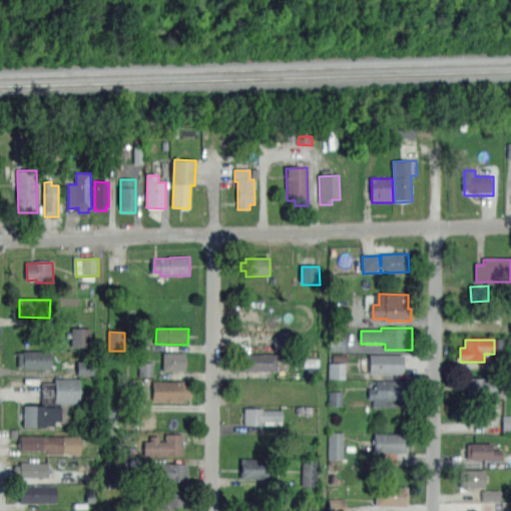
[(51,371),(18,371),(18,353),(51,353),(51,371)]
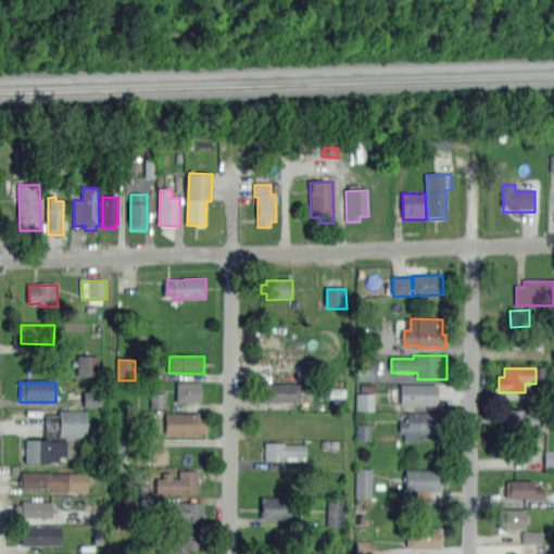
[(201,383),(201,403),(177,402),(178,382),(201,383)]
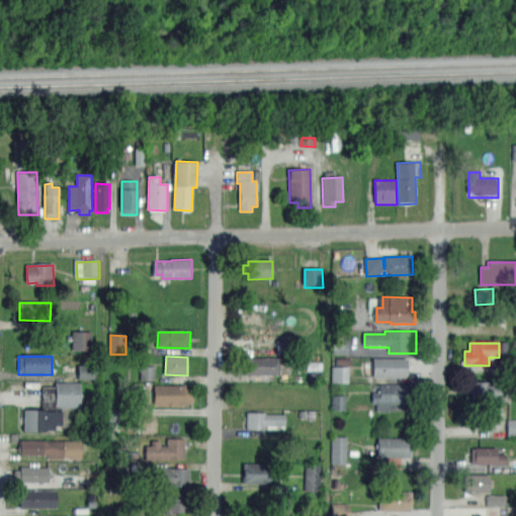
[(280,376),(246,376),(246,359),(280,359),(280,376)]
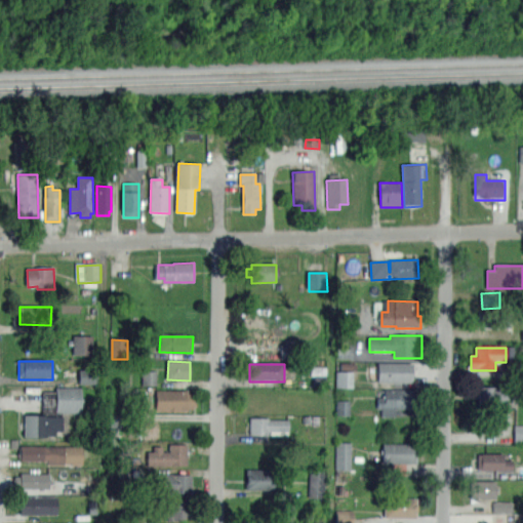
[(378,384),(378,365),(413,364),(413,383),(378,384)]
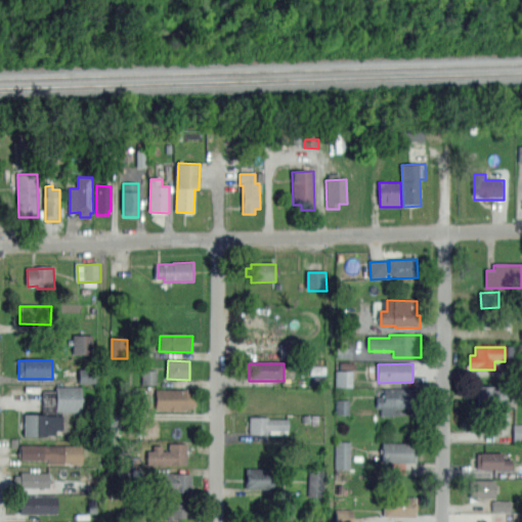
[(80,385),(97,385),(98,373),(81,372),(80,385)]
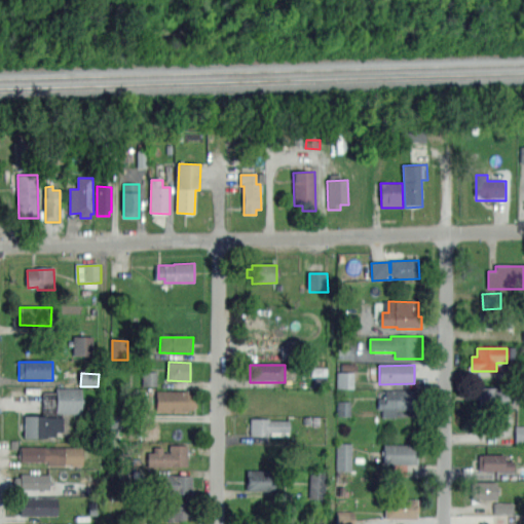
[(158,373),(144,374),(144,387),(158,387),(158,373)]
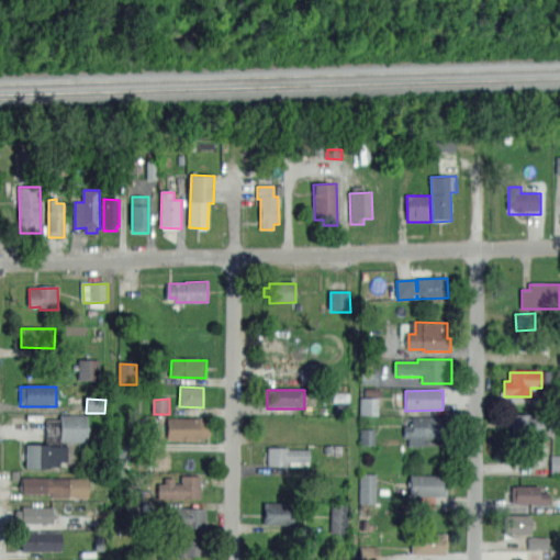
[(381,400),(362,400),(361,416),(380,417),(381,400)]
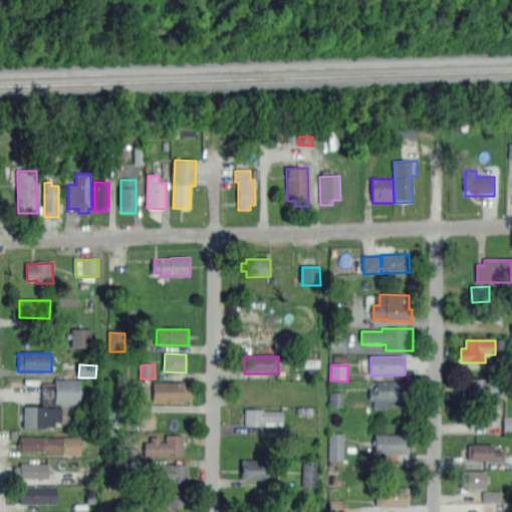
[(497,400),(470,400),(470,379),(497,379),(497,380),(510,380),(510,398),(497,398),(497,400)]
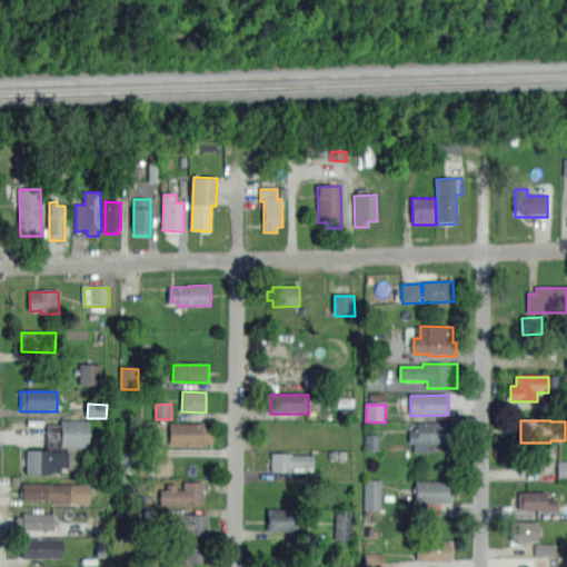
[(88,421),(88,448),(68,448),(68,468),(59,468),(59,473),(48,473),(48,475),(27,475),(27,451),(47,451),(47,426),(63,426),(63,421),(88,421)]
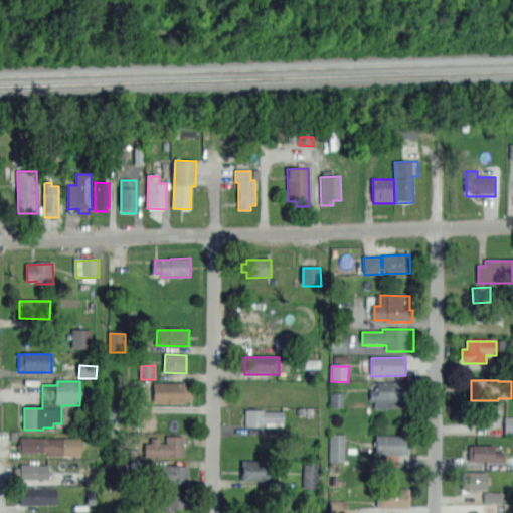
[(153,404),(153,384),(185,383),(185,386),(190,386),(190,400),(186,400),(186,403),(153,404)]
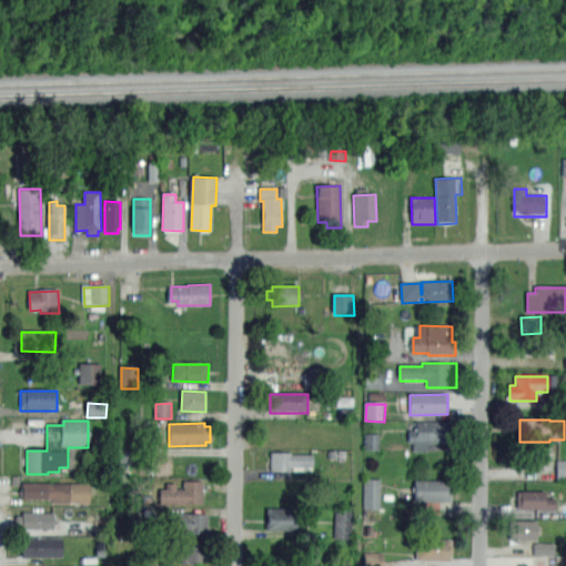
[(431,443),(431,453),(415,453),(415,443),(410,443),(410,432),(417,432),(417,423),(452,423),(452,443),(431,443)]
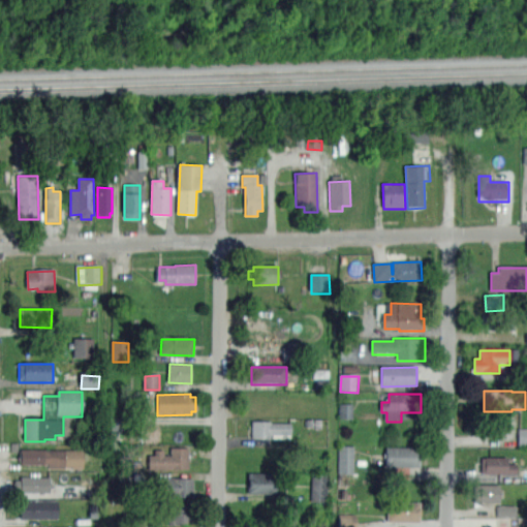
[(353,405),(341,406),(341,421),(353,421),(353,405)]
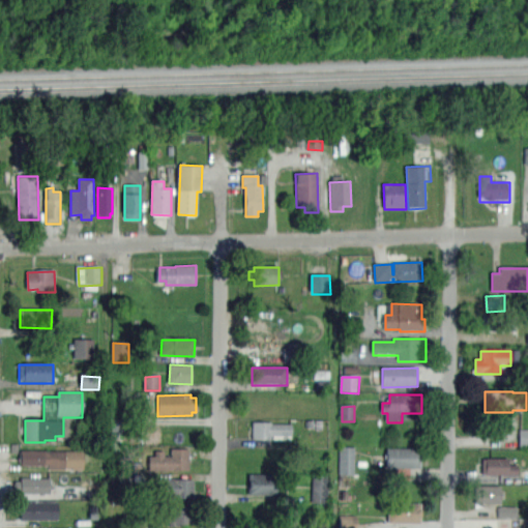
[(271,427),(291,426),(291,436),(272,436),(272,440),(254,440),(254,422),(271,422),(271,427)]
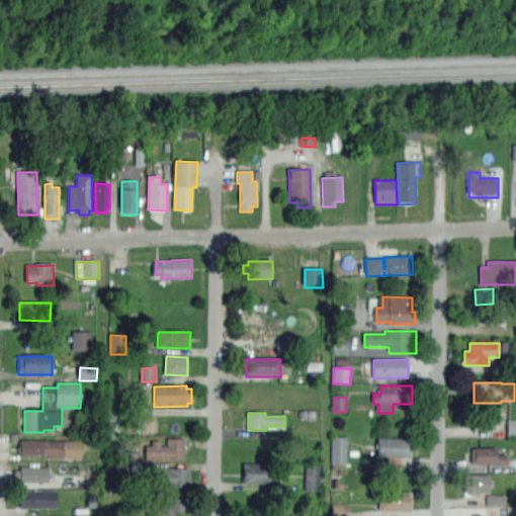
[(185,460),(146,459),(146,447),(152,447),(152,441),(160,442),(160,447),(168,447),(168,439),(185,439),(185,441),(188,441),(188,453),(185,453),(185,460)]
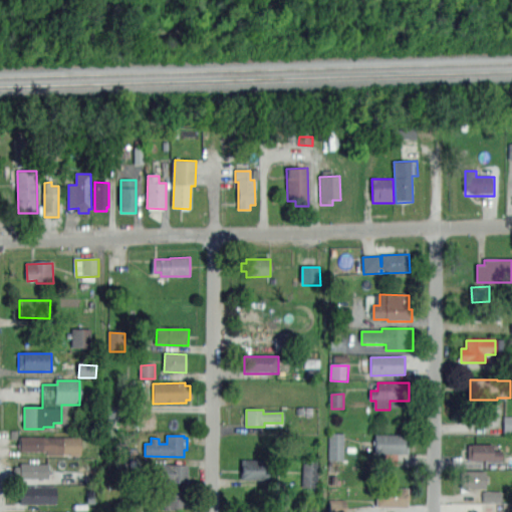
[(345,436),(331,436),(330,462),(345,462),(345,436)]
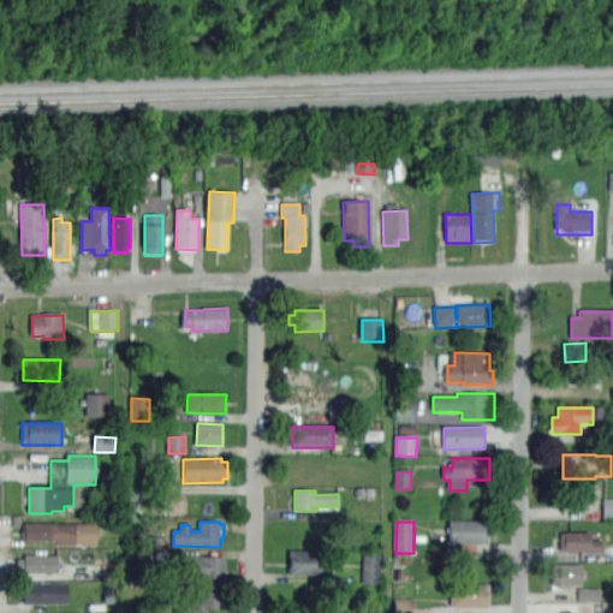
[(489,545),(450,545),(450,522),(489,522),(489,545)]
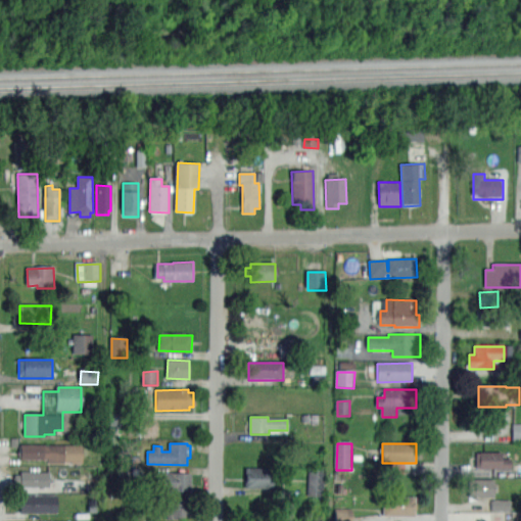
[(83,464),(47,464),(47,460),(21,460),(21,445),(83,445),(83,464)]
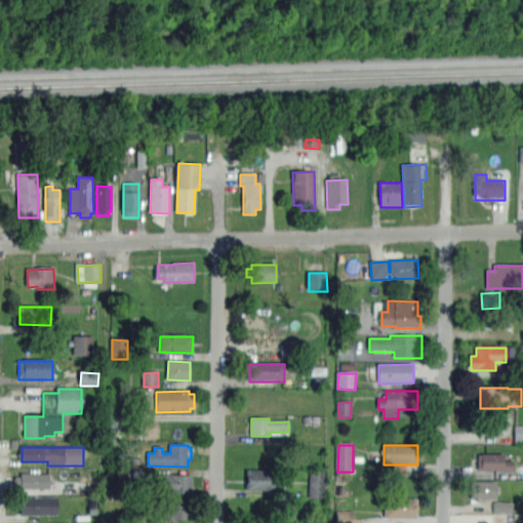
[(513,460),(512,472),(478,471),(478,454),(504,454),(504,460),(513,460)]
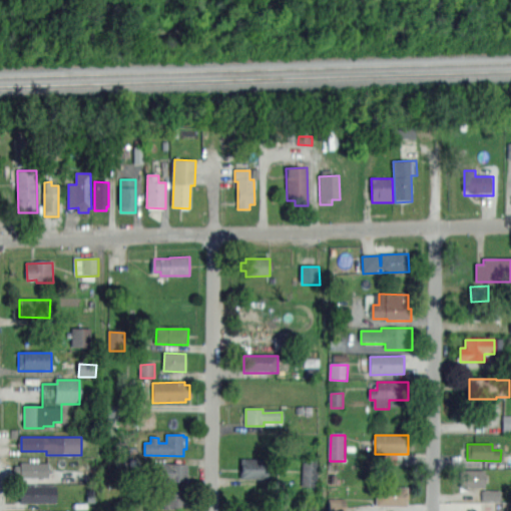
[(398,467),(398,456),(383,455),(383,466),(398,467)]
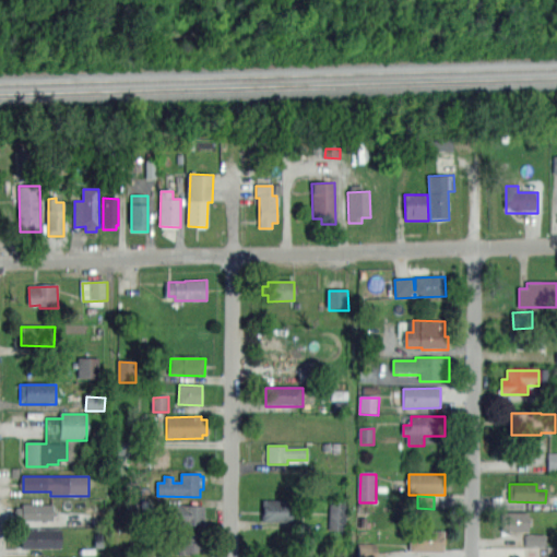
[(297,522),(262,522),(263,501),(298,501),(298,509),(301,510),(301,519),(297,518),(297,522)]
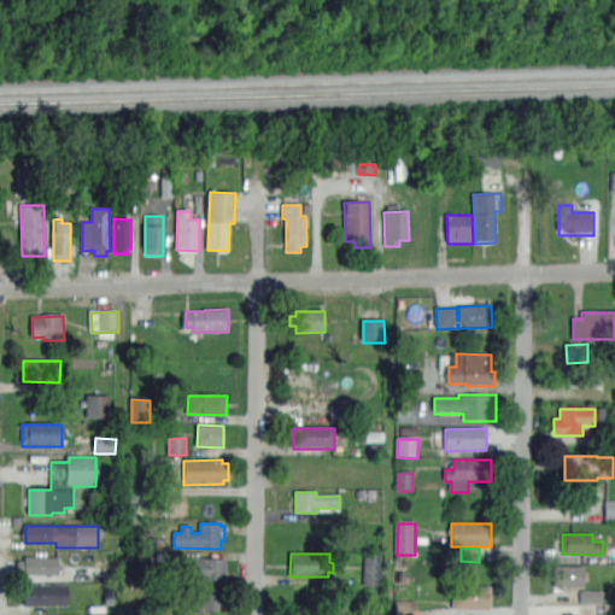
[(365,589),(384,589),(384,556),(365,556),(365,589)]
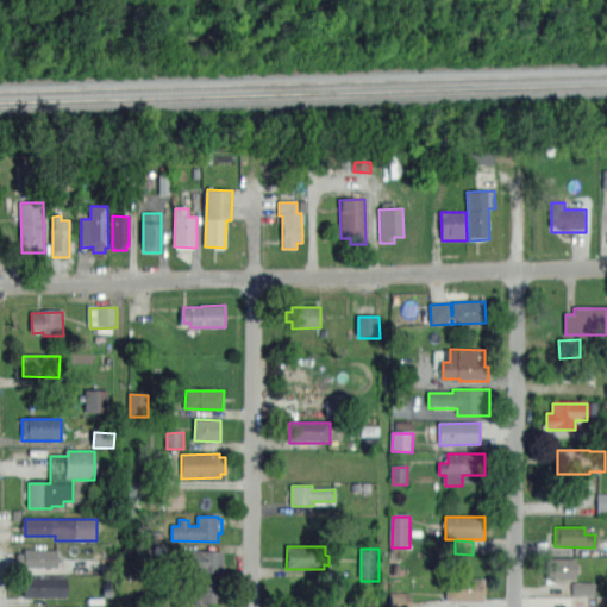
[(57,569),(24,568),(25,551),(57,551),(57,569)]
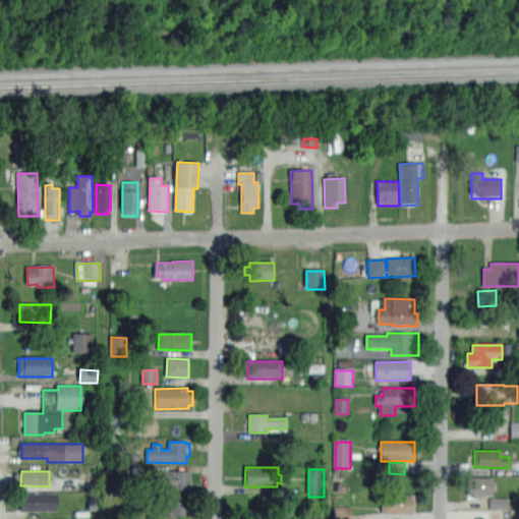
[(189,491),(156,491),(156,472),(189,472),(189,491)]
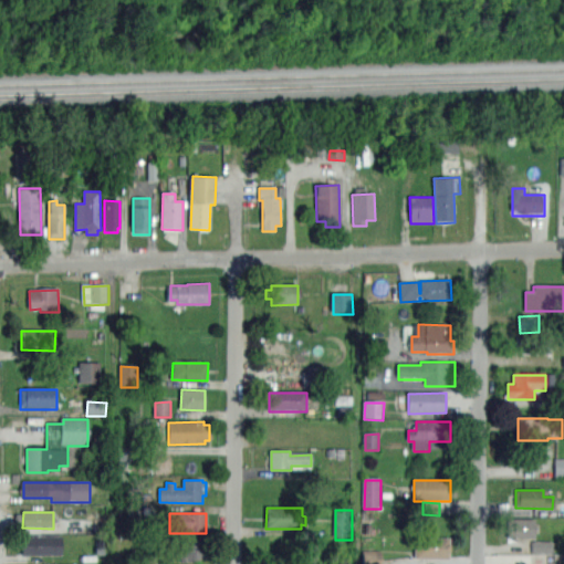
[(535,539),(509,540),(509,520),(535,520),(535,539)]
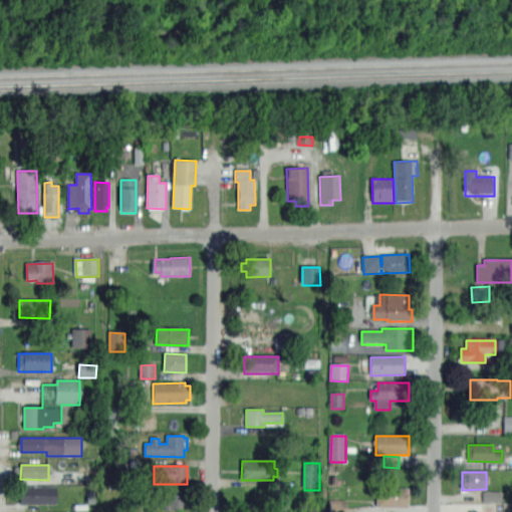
[(58,504),(23,504),(23,488),(58,488),(58,504)]
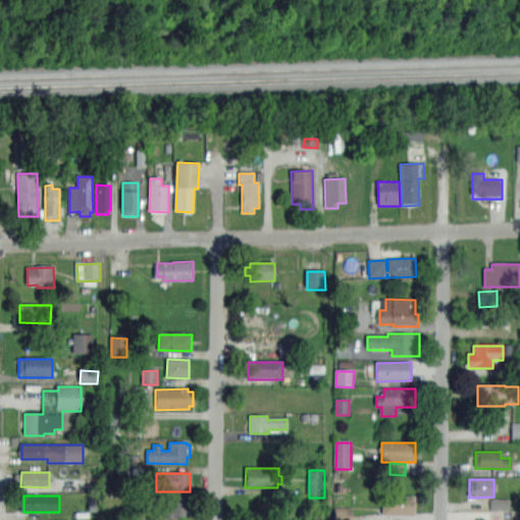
[(415,516),(382,516),(382,497),(415,497),(415,516)]
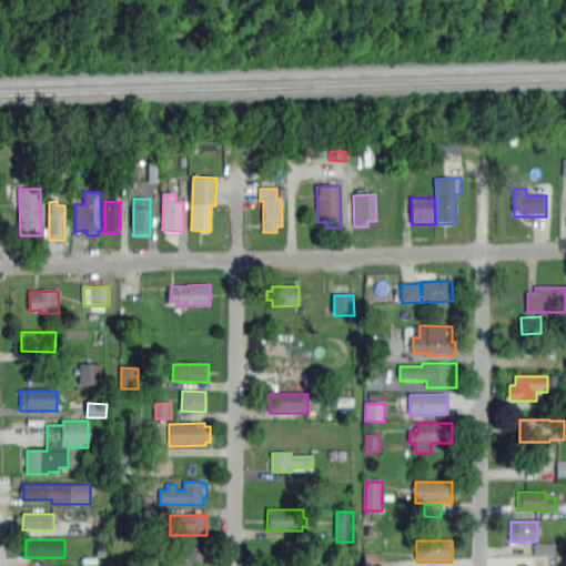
[(202,565),(182,565),(182,552),(190,552),(191,544),(202,544),(202,546),(206,546),(205,563),(202,563),(202,565)]
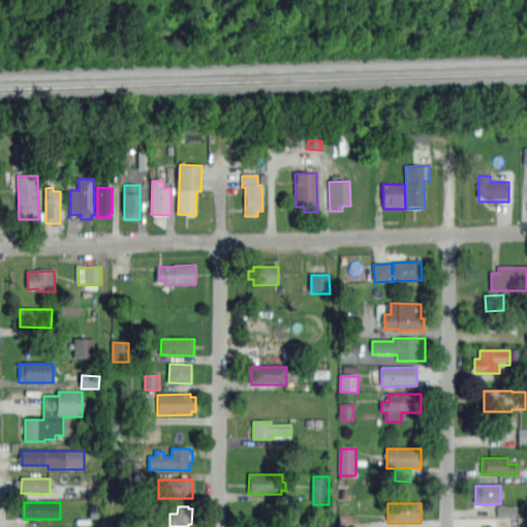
[(499,519),(519,519),(520,507),(499,507),(499,519)]
